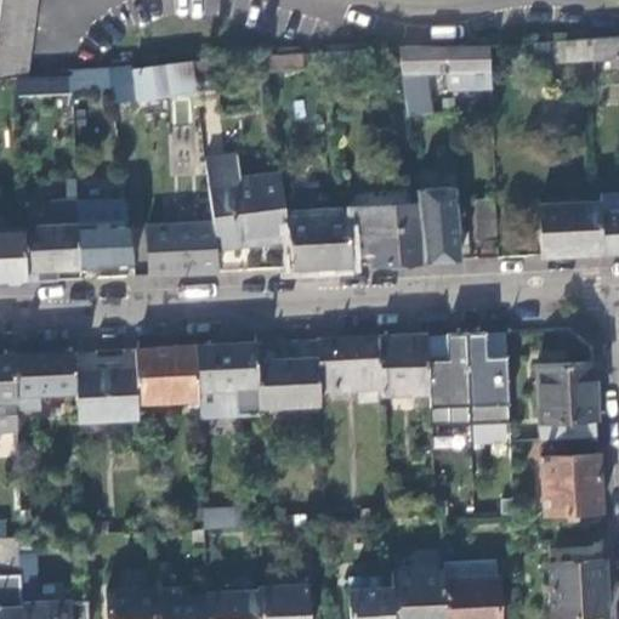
[(39,0),(3,0),(0,17),(0,80),(17,79),(28,78),(39,0)]
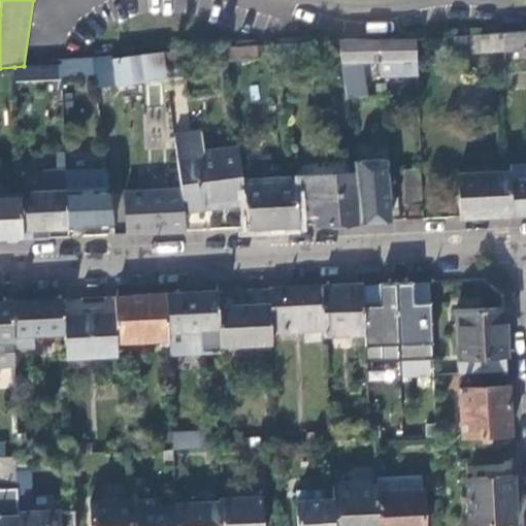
[(525,33),(504,36),(504,53),(525,51),(525,33)]
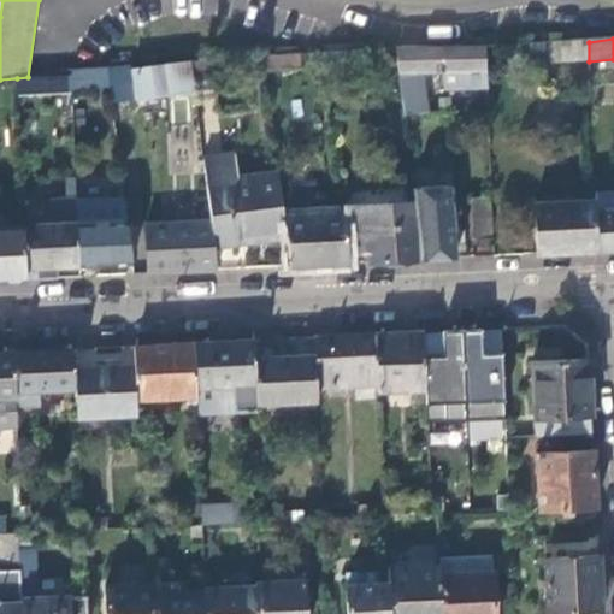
[(489,88),(488,48),(399,49),(407,118),(425,118),(424,75),(448,74),(456,74),(458,89),(489,88)]
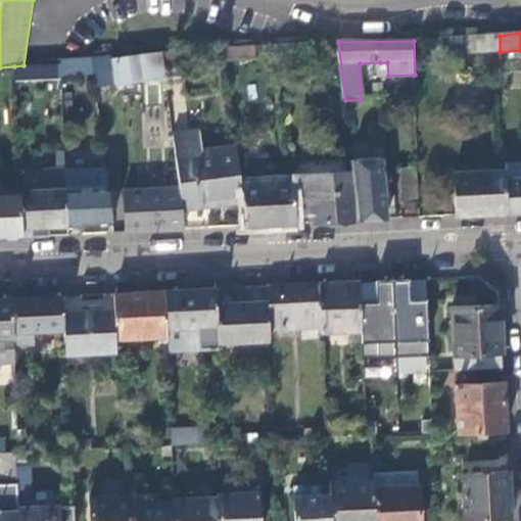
[(305,55),(304,45),(276,46),(277,57),(305,55)]
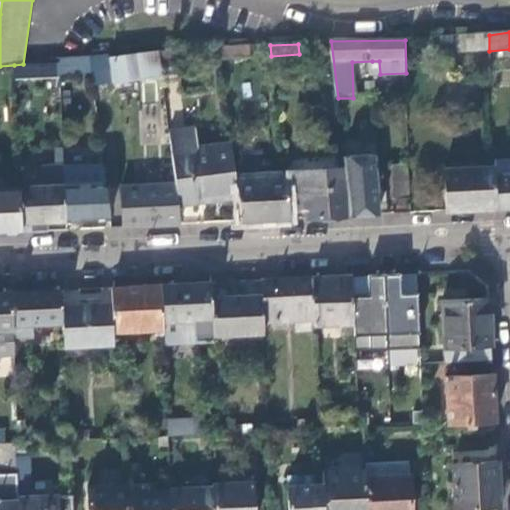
[(180,80),(177,51),(160,52),(160,55),(163,79),(164,82),(180,80)]
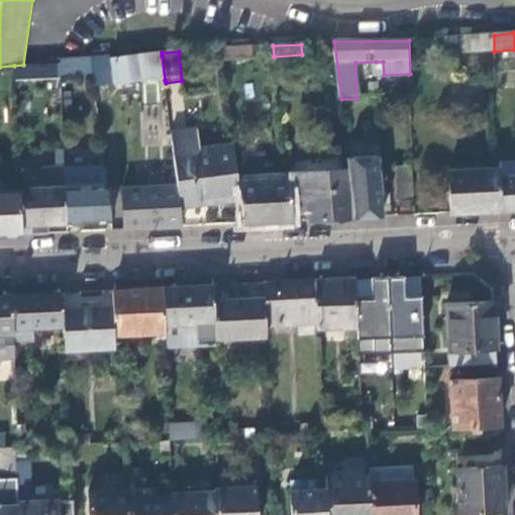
[(165,80),(162,56),(112,61),(115,86),(144,82),(165,80)]
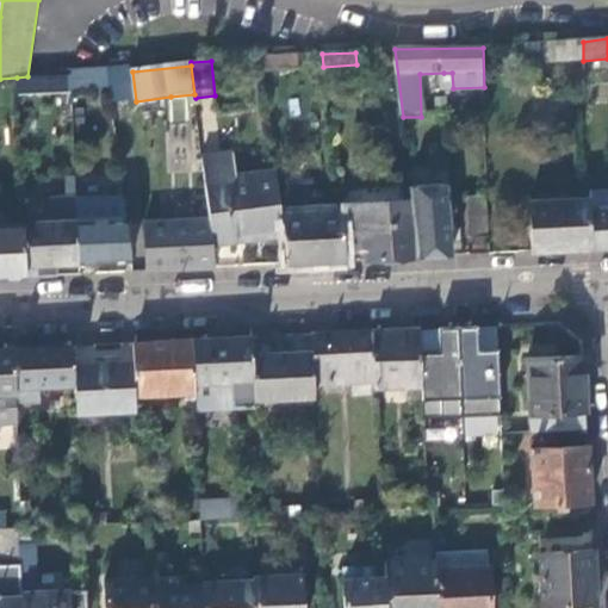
[(444,88),(453,88),(452,73),(444,73),(444,88)]
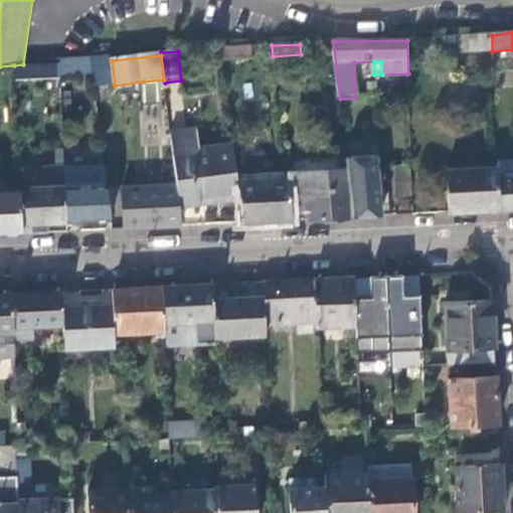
[(60,77),(59,64),(14,66),(15,79),(60,77)]
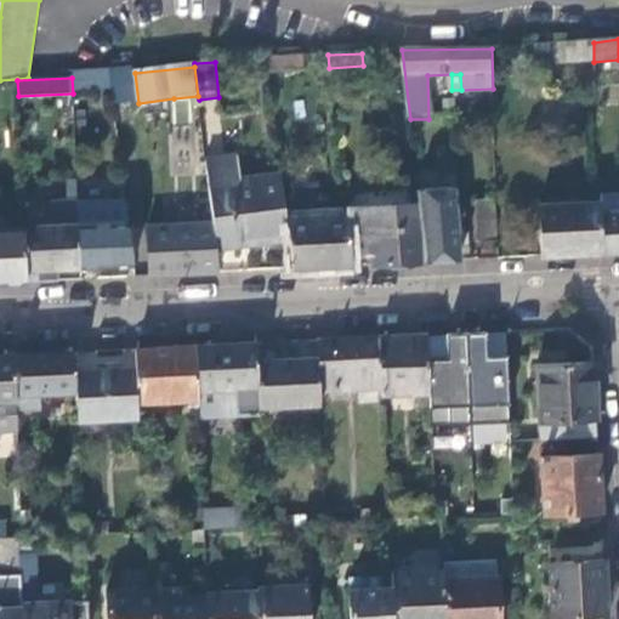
[(203,131),(199,100),(198,96),(174,98),(177,135),(203,131)]
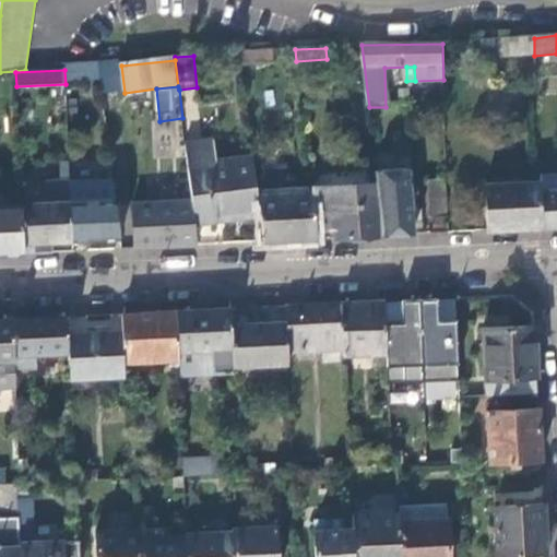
[(259,200),(253,157),(217,164),(214,141),(186,144),(193,203),(197,226),(261,217),(259,200)]
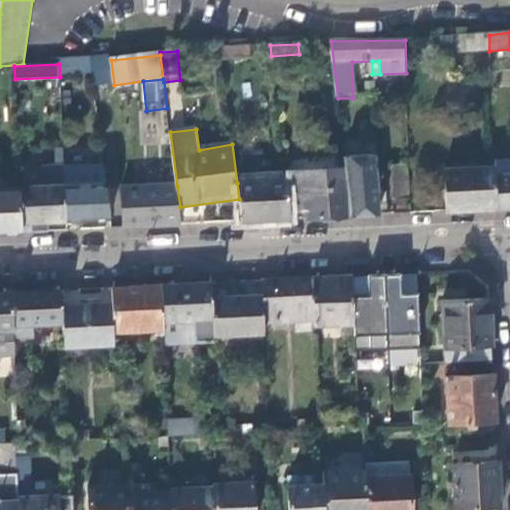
[(351,219),(379,218),(373,156),(344,158),(346,170),(351,219)]
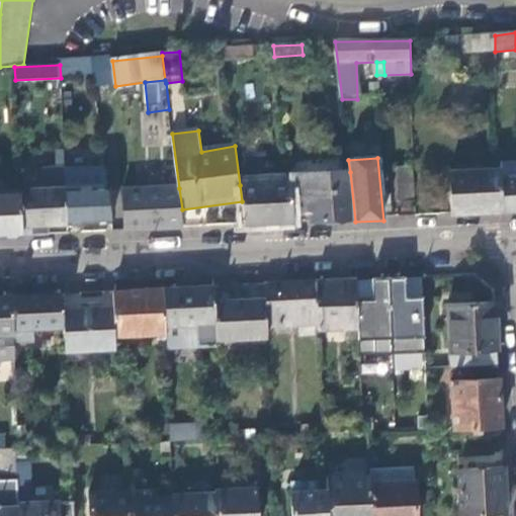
[(501,179),(515,178),(515,163),(501,165),(501,171),(501,179)]
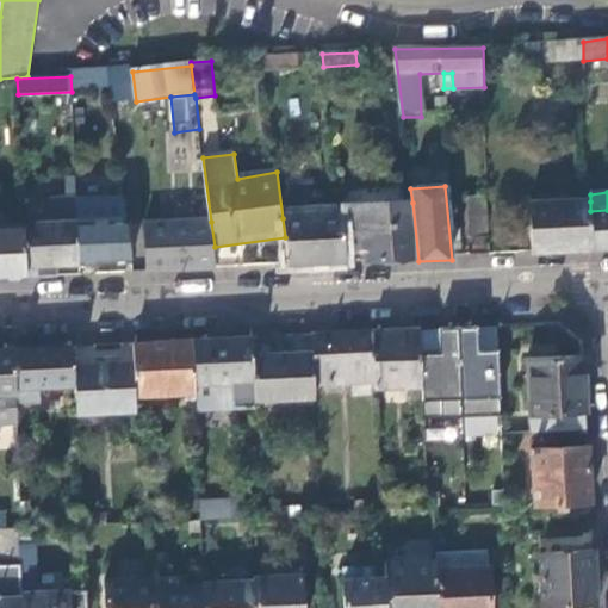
[(470,241),(490,240),(489,197),(467,198),(470,241)]
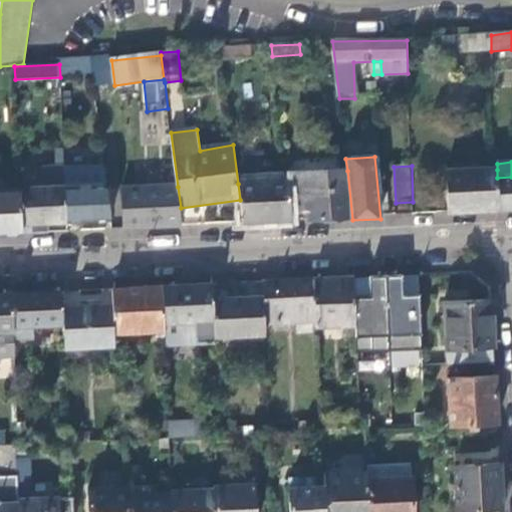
[(68,224),(66,189),(65,169),(49,170),(46,172),(44,174),(45,190),(20,191),(21,226),(68,224)]
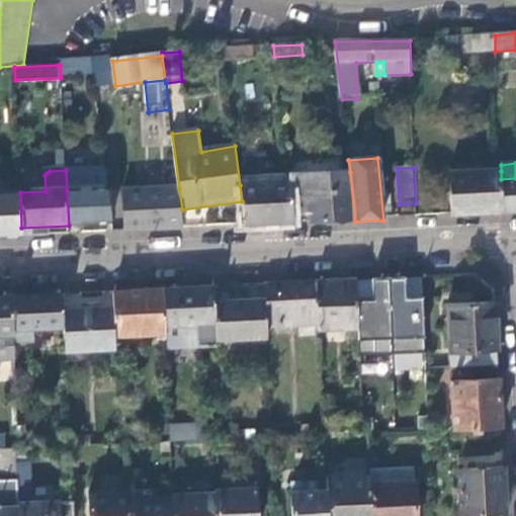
[(453,217),(503,215),(501,179),(501,171),(451,173),(453,217)]
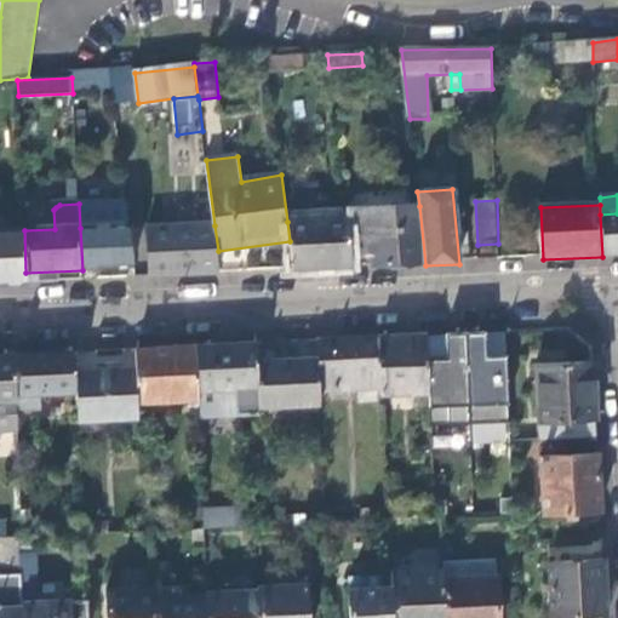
[(425,265),(419,206),(347,211),(347,217),(353,259),(371,257),(372,268),(425,265)]
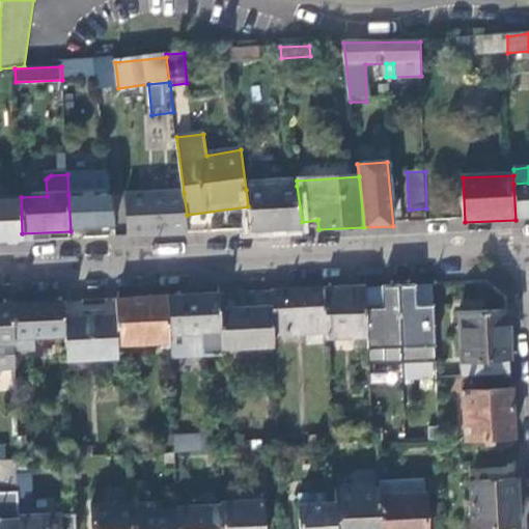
[(516,220),(528,219),(528,183),(513,184),(516,220)]
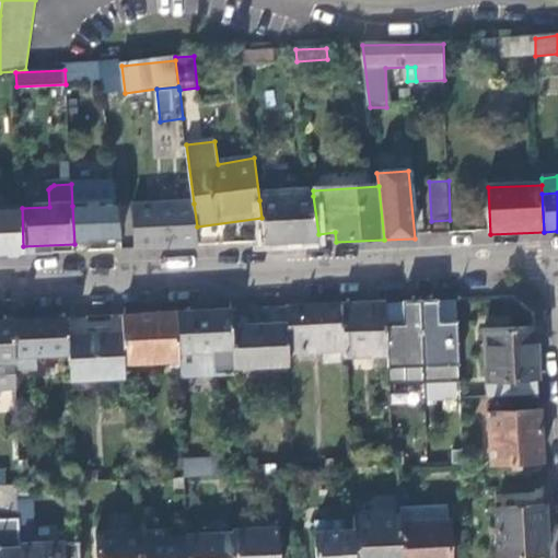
[(265,245),(320,243),(318,234),(313,196),(259,200),(262,218),(265,245)]
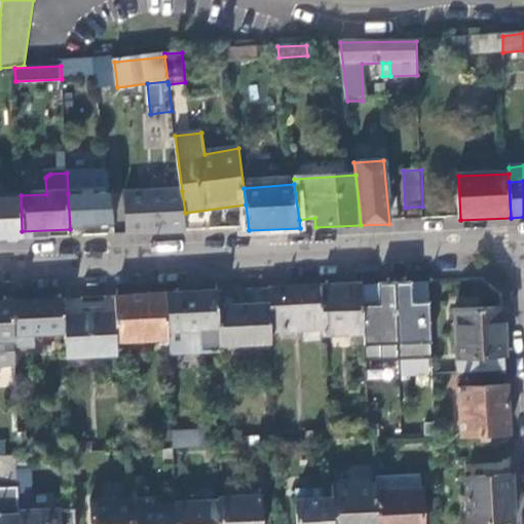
[(114,227),(109,190),(68,193),(70,229),(114,227)]
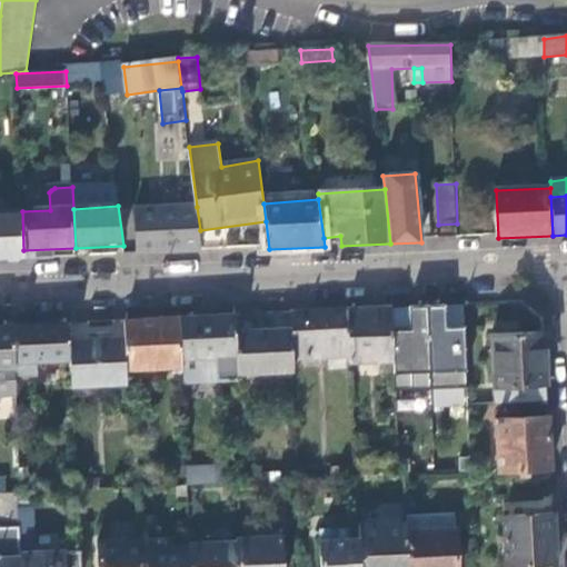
[(140,256),(202,252),(200,230),(197,207),(137,209),(140,256)]
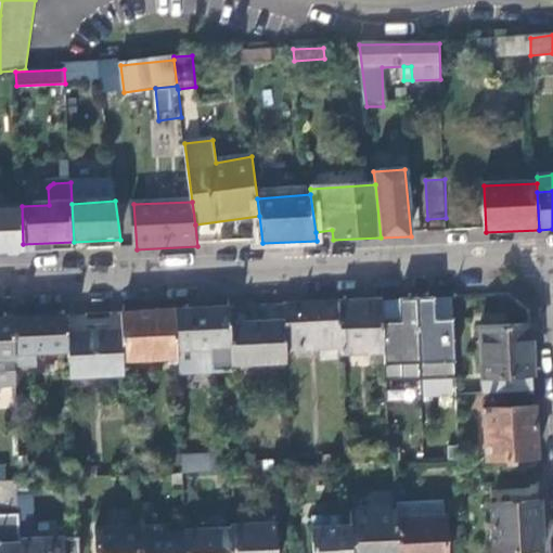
[(0,205),(0,256),(24,255),(23,244),(22,206),(22,205),(0,205)]
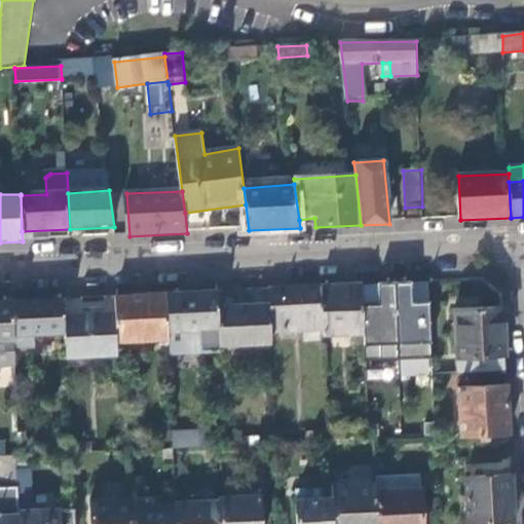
[(365,336),(363,287),(321,288),(324,333),(324,338),(365,336)]
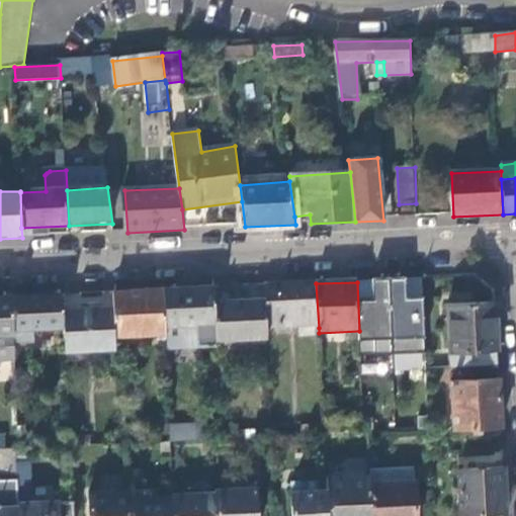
[(319,328),(316,283),(266,286),(268,330),(319,328)]
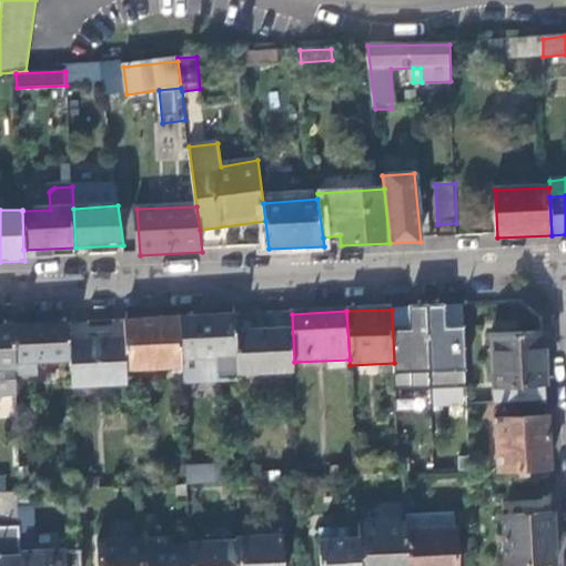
[(294,373),(294,362),(292,314),(236,316),(239,359),(240,376),(294,373)]
